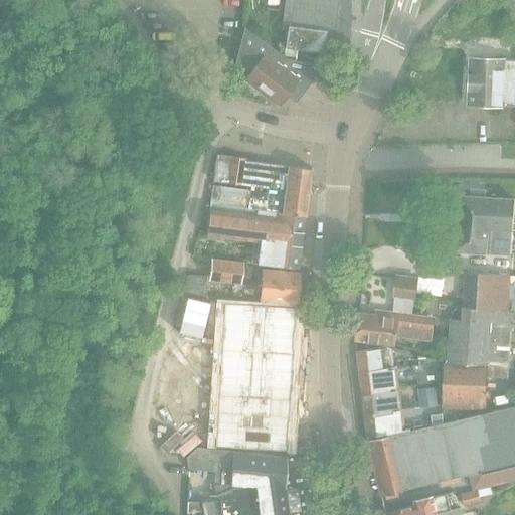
[(315,32),(315,29),(314,29),(317,0),(284,0),(281,26),(287,27),(286,38),(307,41),(309,31),(315,32)]
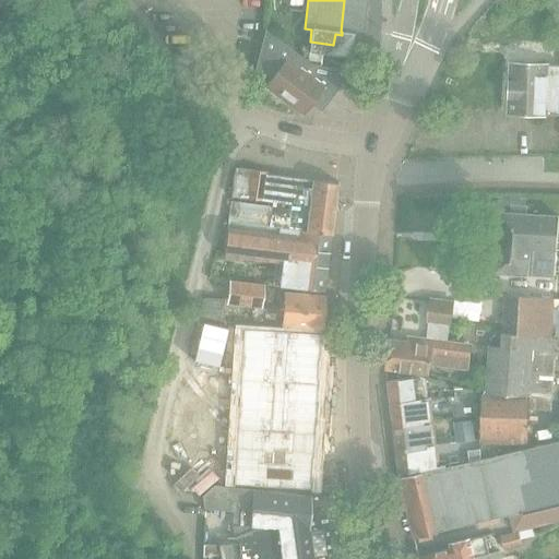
[(321,87),(334,90),(346,73),(309,63),(293,51),(265,31),(259,57),(254,72),(273,78),(264,87),(301,115),(321,87)]
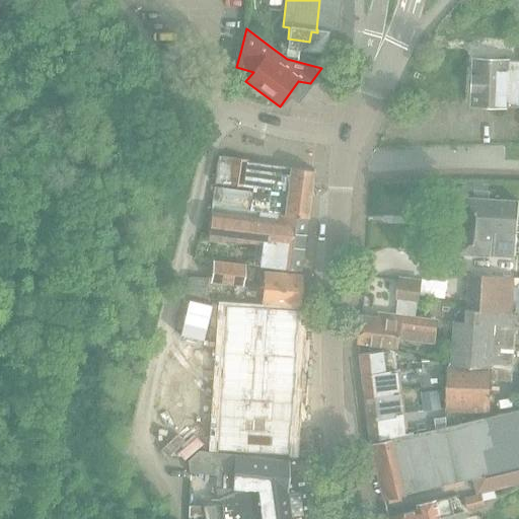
[(309,42),(288,39),(287,49),(324,53),(327,30),(317,29),(317,32),(311,31),(309,42)]
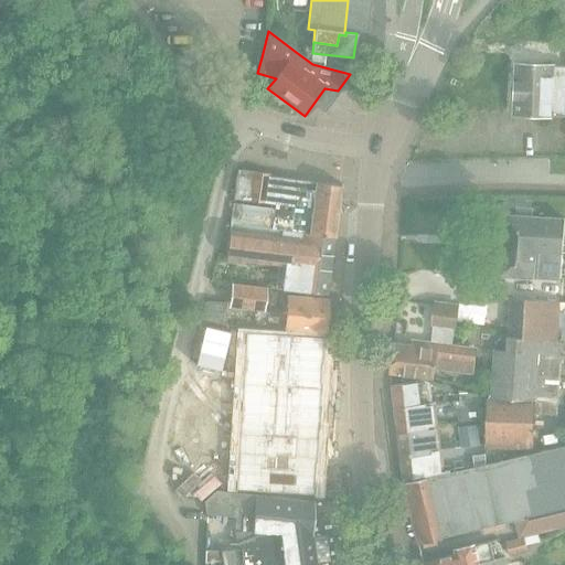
[(512,115),(564,117),(564,110),(564,64),(514,63),(512,115)]
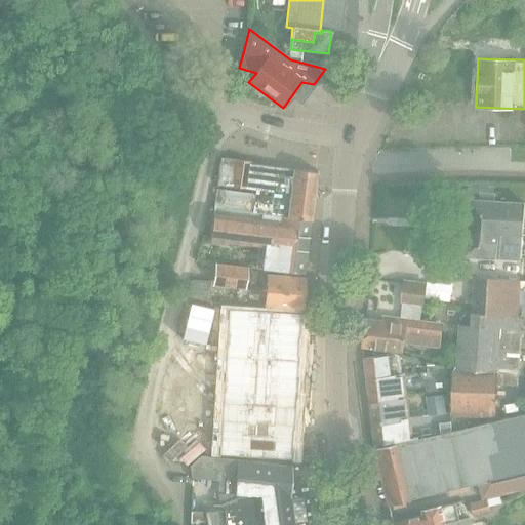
[(213,205),(261,212),(310,219),(316,172),(219,158),(216,184),(273,191),(271,203),(253,200),(254,193),(215,188),(213,205)]
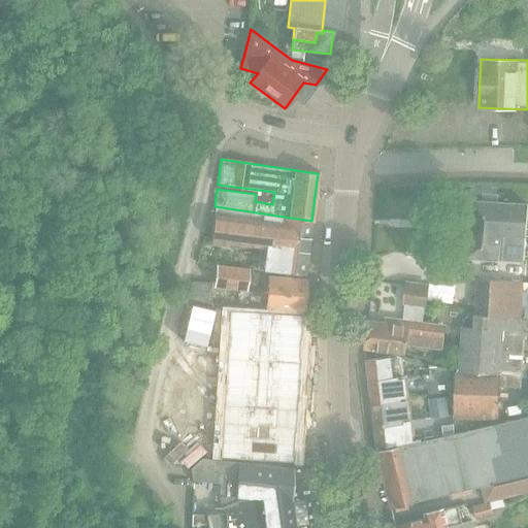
[(527,246),(523,248),(526,203),(496,201),(496,195),(482,194),(482,201),(470,200),(466,256),(527,261),(527,246)]
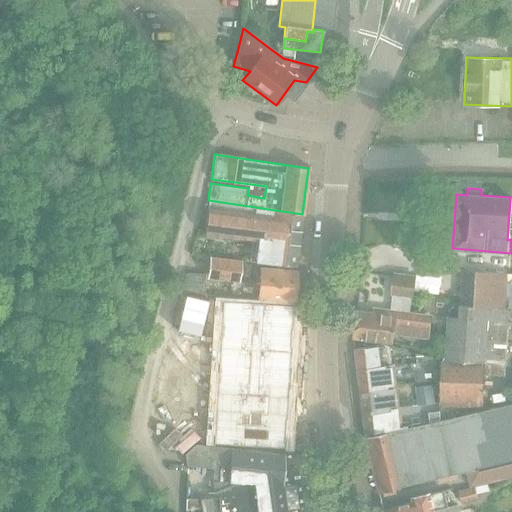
[(296,265),(302,214),(255,207),(254,214),(208,208),(205,231),(263,239),(262,247),(257,246),(255,260),(296,265)]
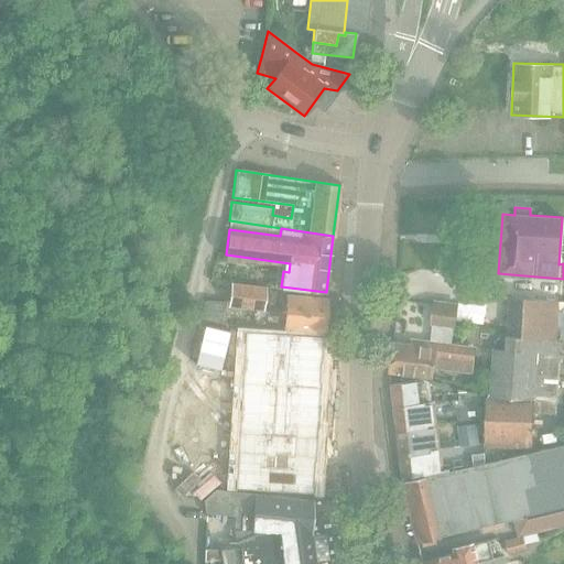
[(229,305),(263,308),(266,286),(231,282),(229,305)]
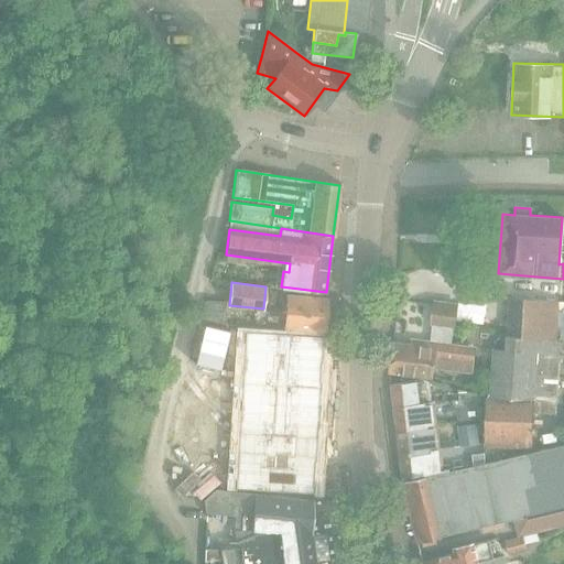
[(283,326),(323,331),(325,302),(288,297),(283,326)]
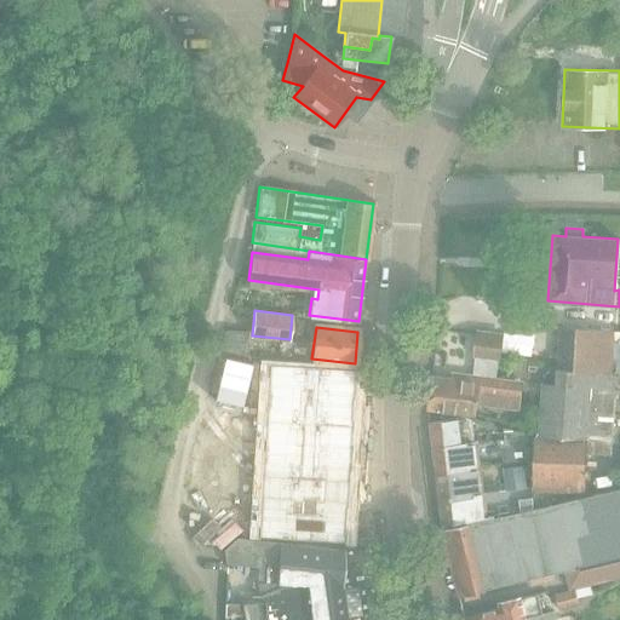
[(556,369),(615,374),(619,374),(619,349),(612,349),(613,331),(558,327),(556,369)]
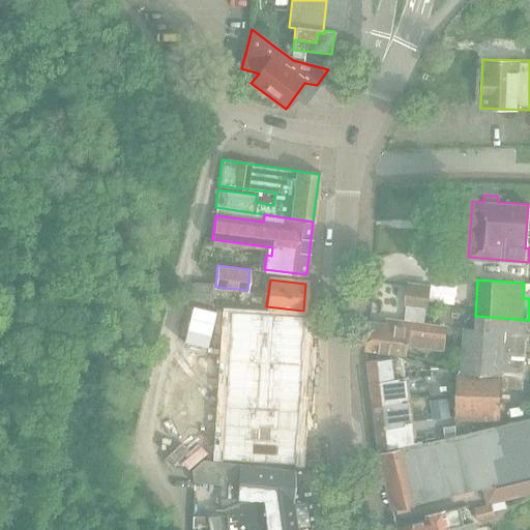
[(188,298),(210,300),(211,284),(193,282),(188,298)]
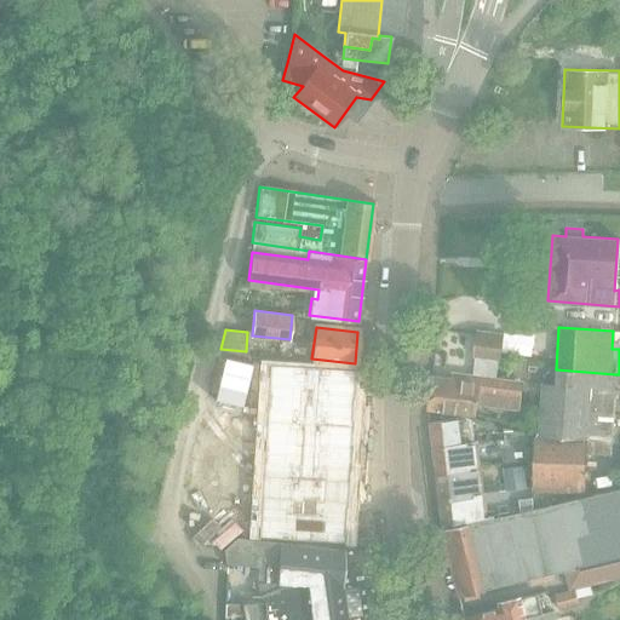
[(476,356),(478,356),(498,359),(500,333),(480,331),(476,356)]
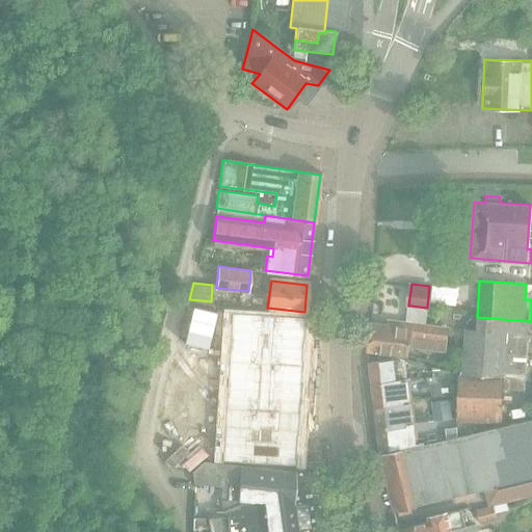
[(425,325),(427,308),(410,306),(409,322),(388,319),(387,324),(370,322),(367,350),(388,352),(389,351),(406,354),(407,345),(420,346),(446,350),(450,328),(444,327),(425,325)]
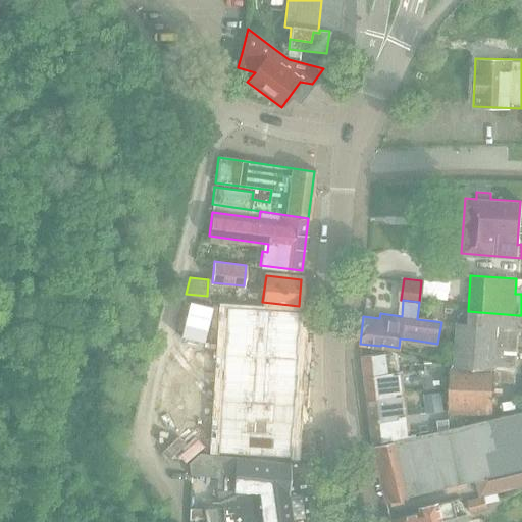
[(213,451),(286,458),(288,429),(280,428),(281,412),(288,412),(289,396),(293,397),(294,378),(289,377),(295,312),(231,305),(213,451)]
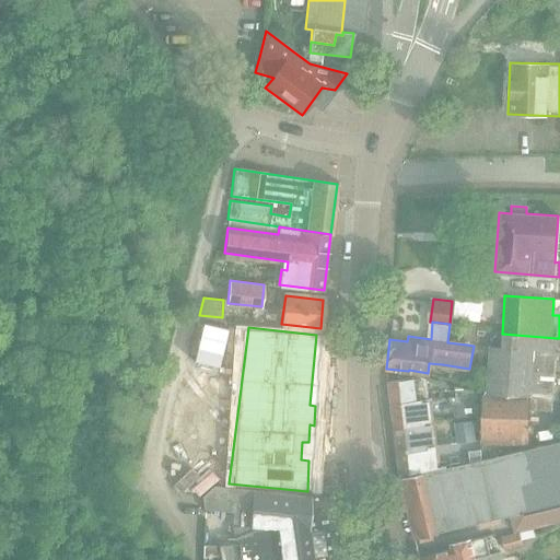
[(555,351),(556,338),(502,334),(501,348),(491,348),(488,396),(485,396),(481,443),(526,445),(528,408),(551,410),(555,351)]
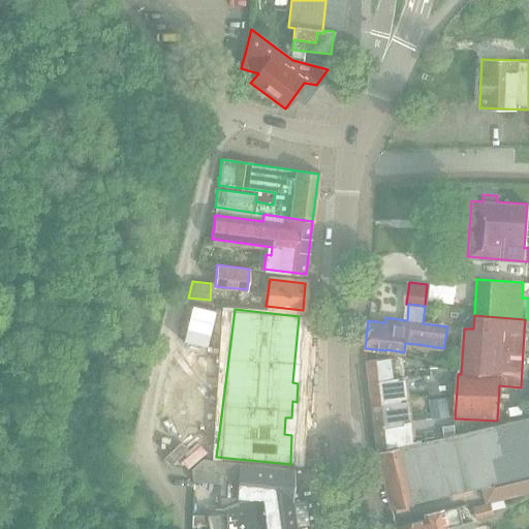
[(403,376),(404,375),(402,356),(395,354),(372,358),(371,352),(366,353),(369,381),(398,377),(399,382),(404,381),(403,376)]
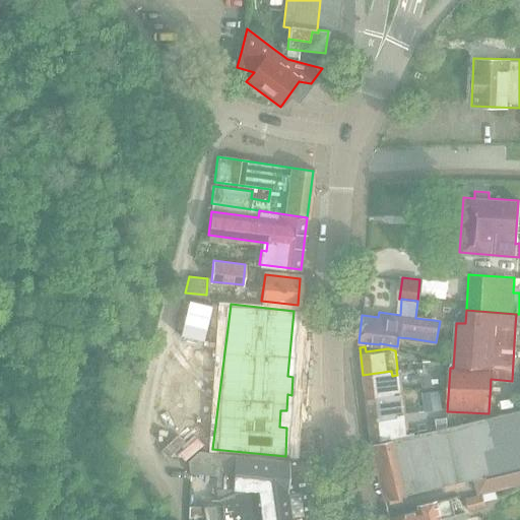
[(366,397),(400,391),(397,369),(396,370),(397,375),(392,376),(391,371),(363,375),(366,397)]
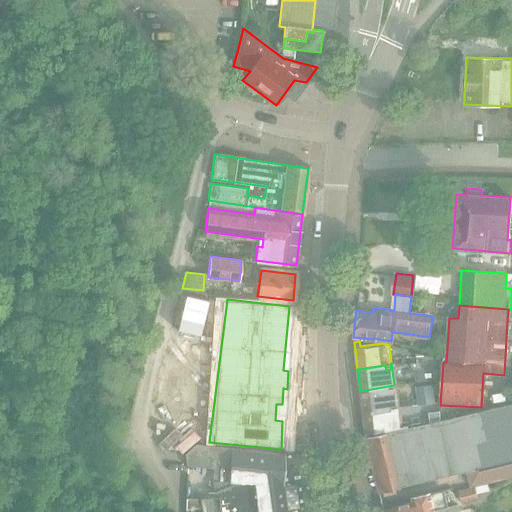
[(363,413),(397,407),(394,385),(360,391),(363,413)]
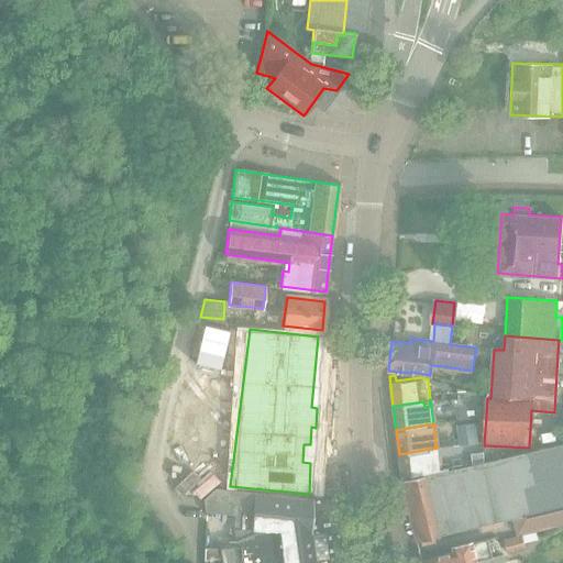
[(456,426),(459,445),(477,443),(475,423),(456,426)]
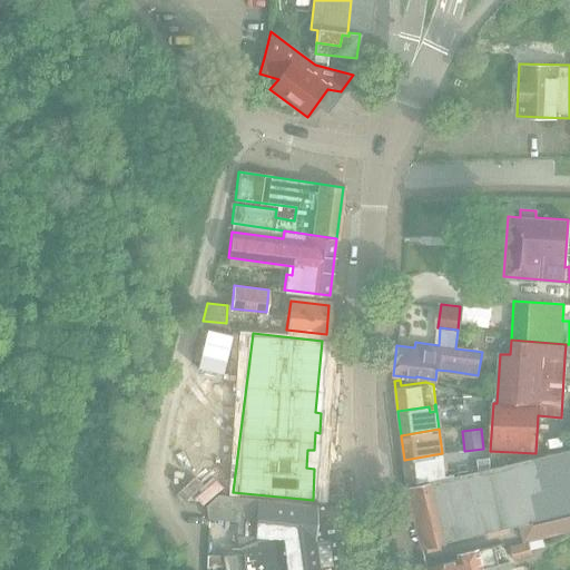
[(454,474),(445,477),(408,484),(422,549),(445,544),(445,543),(520,528),(522,534),(524,542),(569,531),(569,450),(532,459),(454,477),(454,474)]
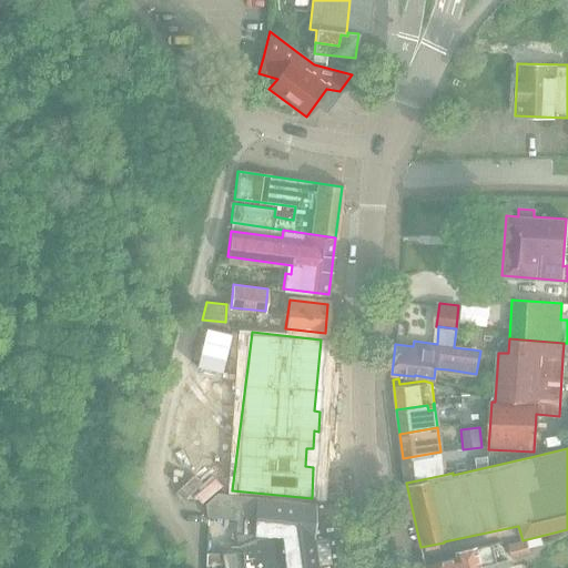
[(406,483),(444,475),(443,466),(445,464),(445,457),(442,455),(440,452),(403,458),(406,483)]
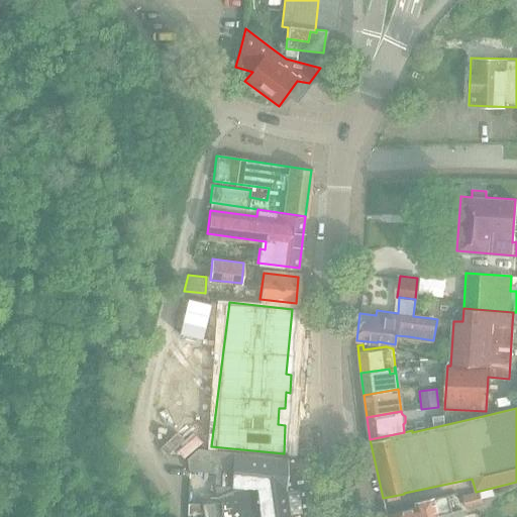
[(216,485),(285,493),(286,474),(287,459),(249,455),(204,449),(204,451),(194,451),(186,459),(188,472),(216,473),(216,485)]
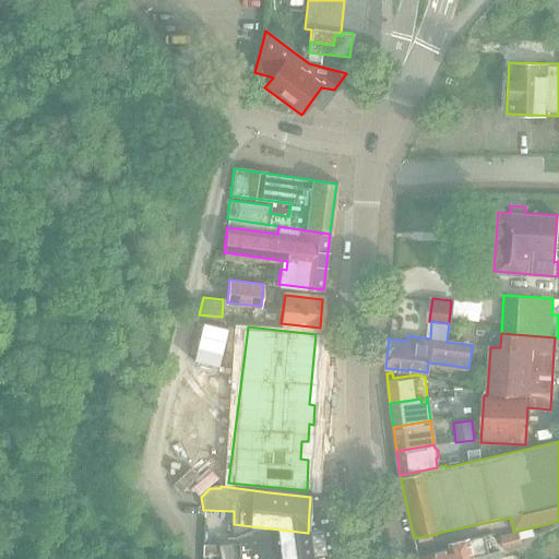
[(311,558),(308,533),(234,524),(237,544),(202,545),(202,557),(218,555),(218,558),(311,558)]
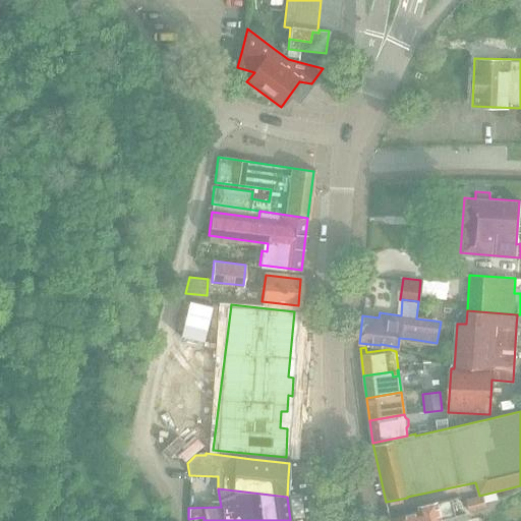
[(466,500),(469,512),(485,508),(482,496),(466,500)]
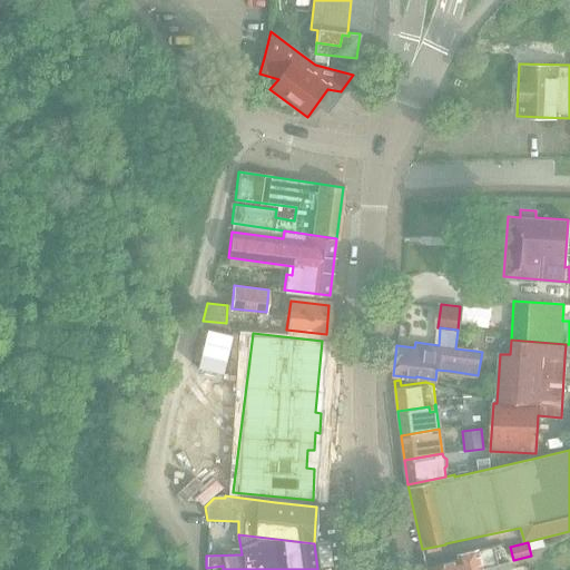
[(511,569),(510,563),(500,566),(495,547),(459,556),(460,560),(426,568),(426,569),(511,569)]
